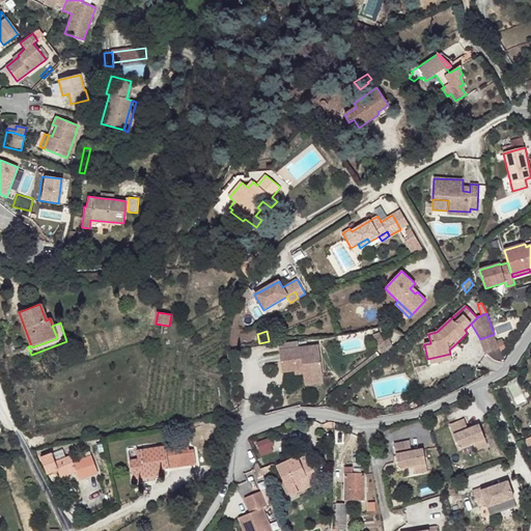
[(494,334),(480,339),(486,354),(500,348),(494,334)]
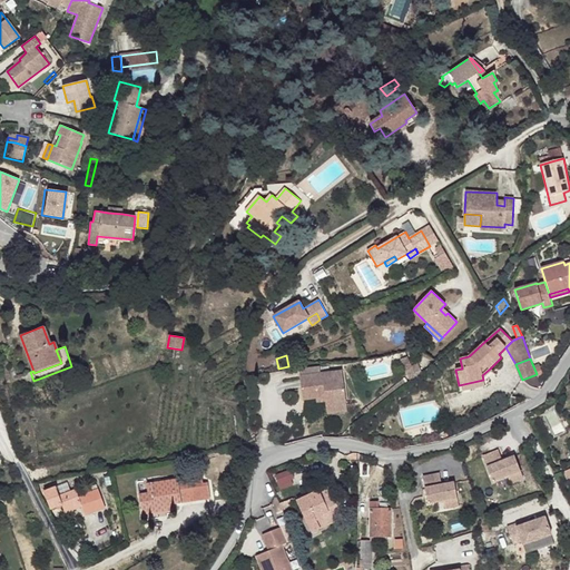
[(419,364),(405,371),(410,381),(422,372),(419,364)]
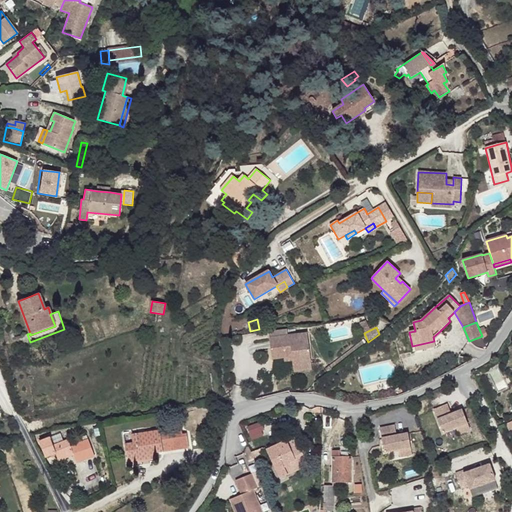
[(442,333),(440,331),(433,337),(434,340),(442,333)]
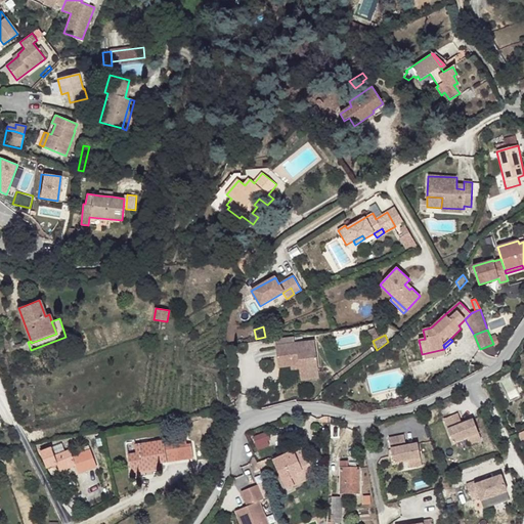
[(28,342),(19,344),(23,353),(31,350),(28,342)]
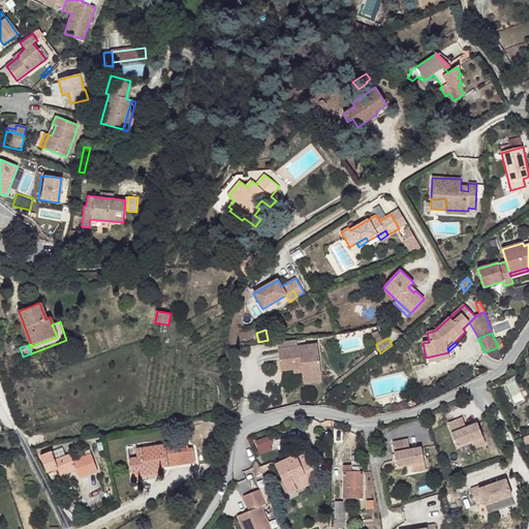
[(318,345),(279,349),(281,371),(293,369),(302,368),(303,377),(321,375),(318,345)]
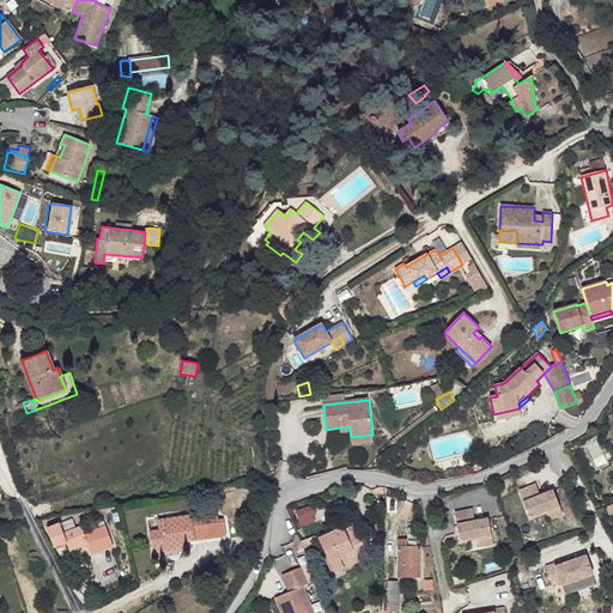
[(577,402),(562,408),(565,412),(568,414),(572,417),(580,418),(583,419),(577,402)]
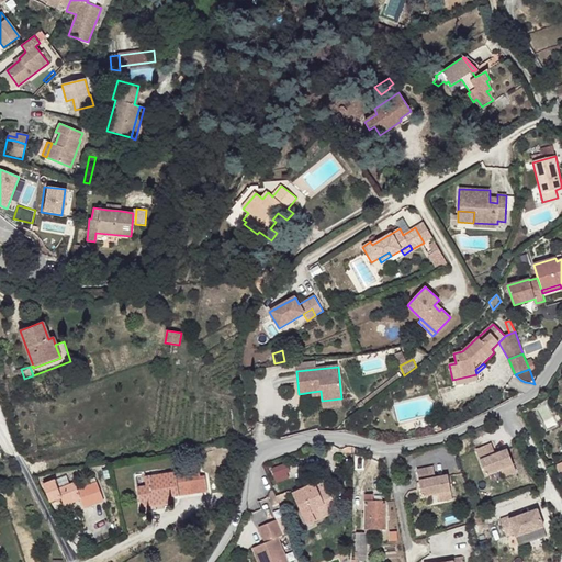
[(476,374),(452,380),(453,385),(478,380),(476,374)]
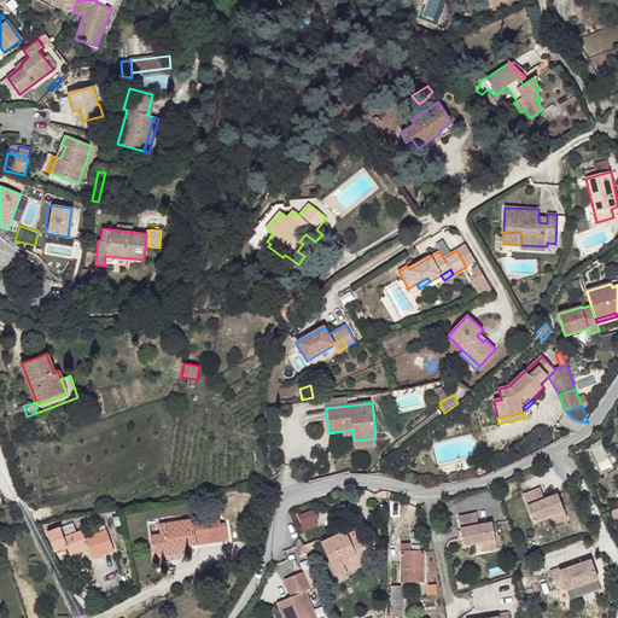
[(375,438),(354,441),(355,448),(377,445),(375,438)]
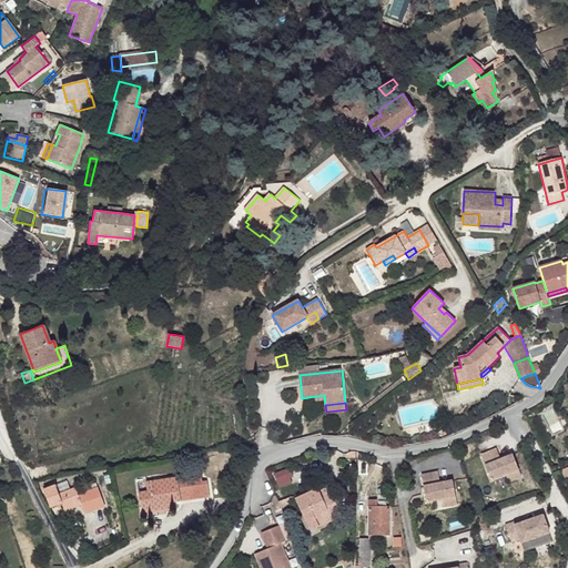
[(497,448),(480,455),(492,480),(506,475),(519,469),(513,454),(500,459),(497,448)]
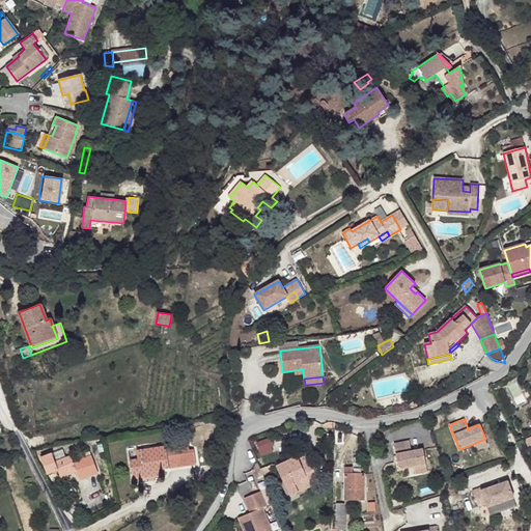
[(261,456),(276,451),(270,437),(256,442),(261,456)]
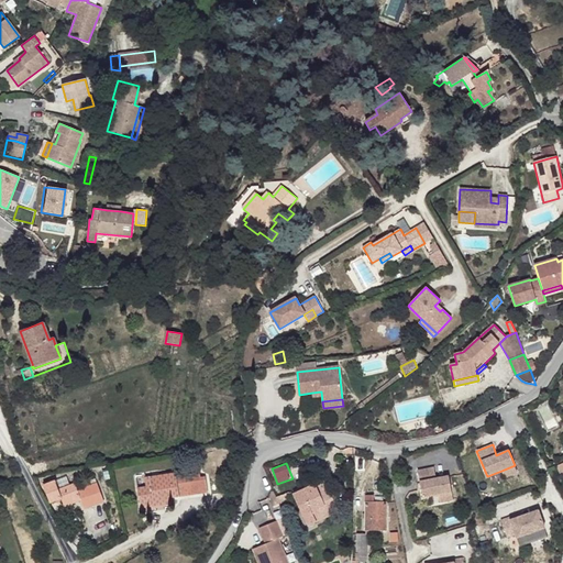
[(517,473),(515,465),(501,471),(505,478),(517,473)]
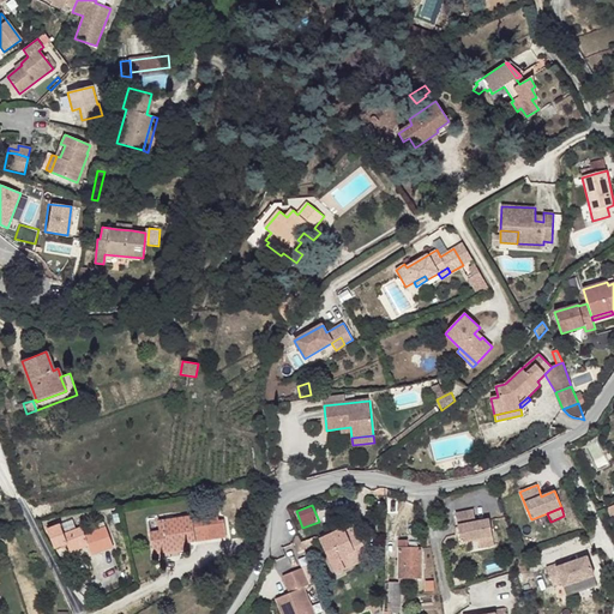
[(476,522),(474,510),(456,513),(458,524),(462,542),(479,540),(493,536),(489,519),(476,522)]
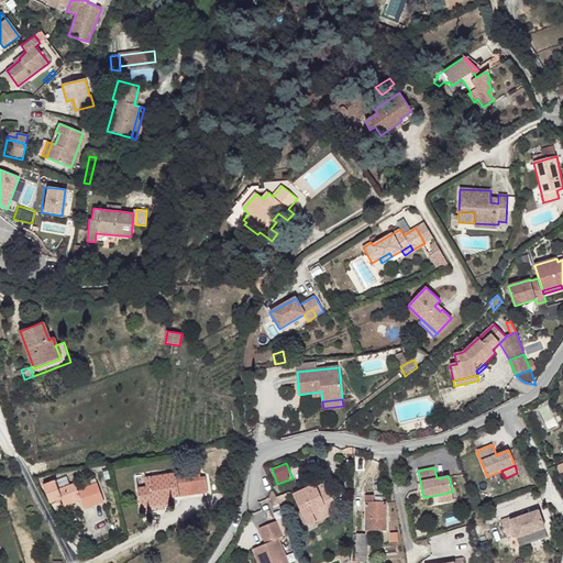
[(176,473),(145,478),(146,487),(138,488),(141,508),(155,506),(154,500),(169,498),(180,496),(179,490),(190,489),(191,495),(208,493),(206,477),(201,477),(200,470),(176,473)]
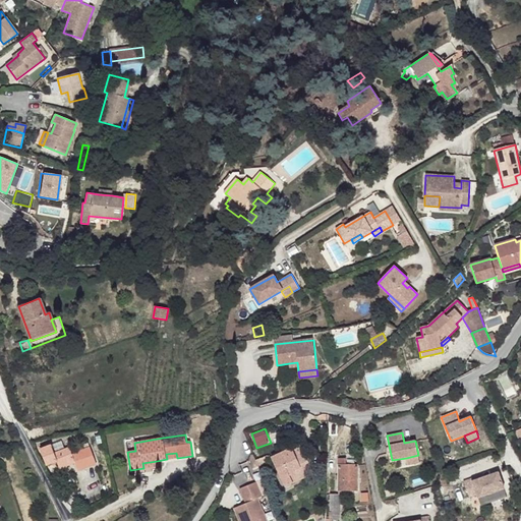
[(65,449),(62,442),(52,445),(55,453),(65,449)]
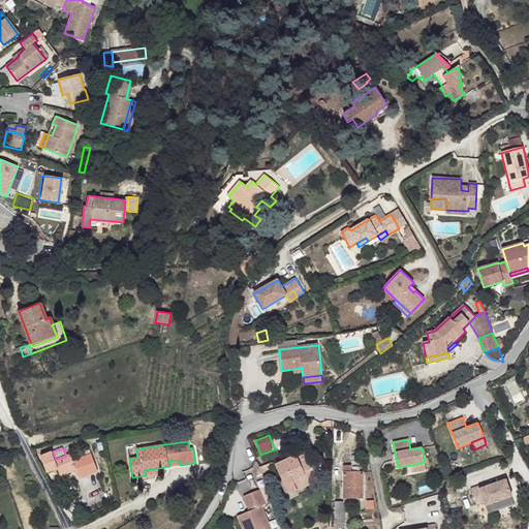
[(318,480),(305,450),(275,465),(289,494),(298,491),(318,480)]
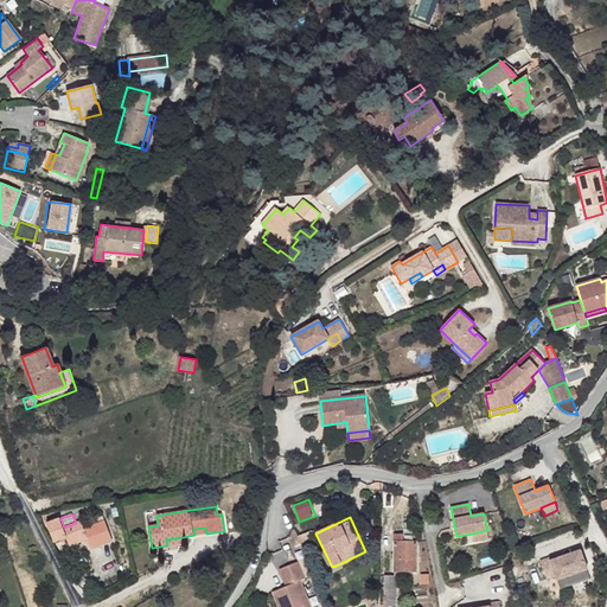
[(64,528),(61,518),(48,524),(55,542),(66,537),(70,547),(88,540),(91,549),(113,541),(106,522),(96,524),(84,529),(82,522),(76,523),(64,528)]
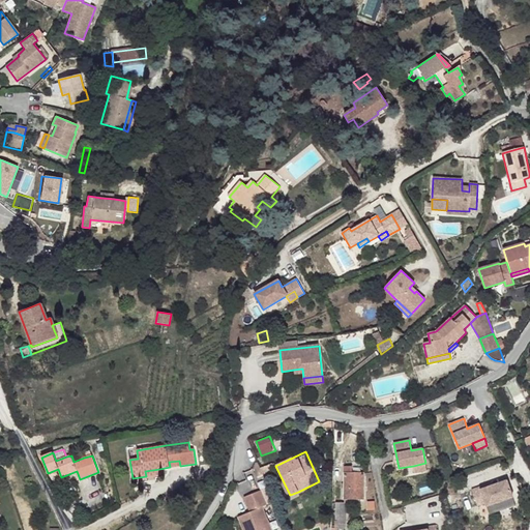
[(262,474),(257,462),(255,463),(254,467),(257,476),(262,474)]
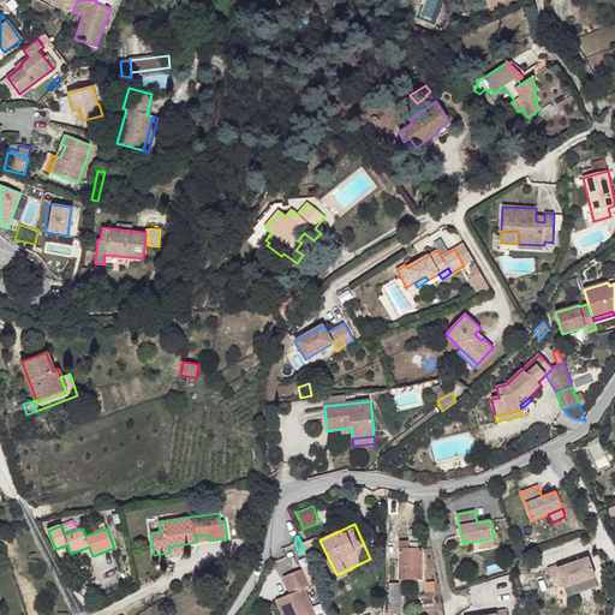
[(494,537),(479,541),(481,549),(495,547),(494,537)]
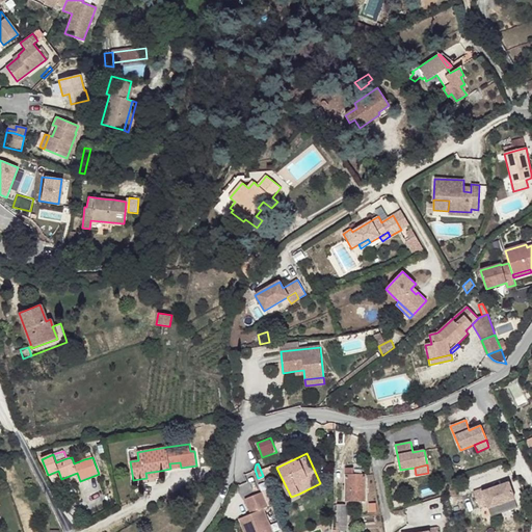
[(353,475),(353,469),(345,469),(345,501),(365,501),(366,475),(353,475)]
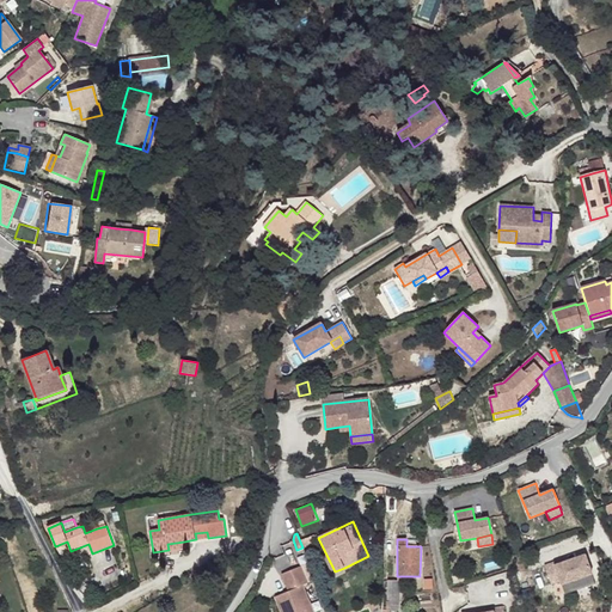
[(592,574),(585,555),(556,565),(555,562),(545,565),(551,583),(560,581),(562,585),(592,574)]
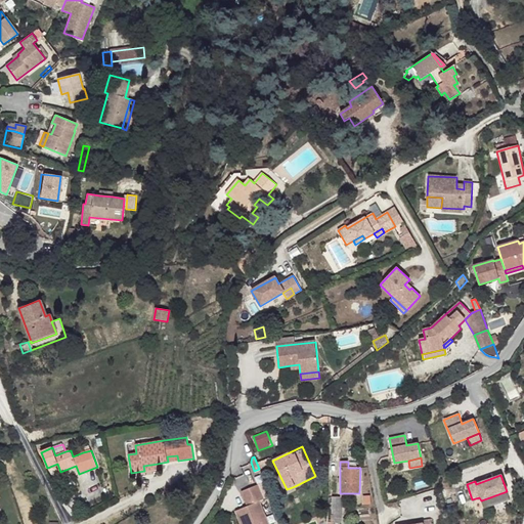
[(268,523),(259,501),(263,499),(257,485),(242,491),(248,507),(235,511),(241,523),(268,523)]
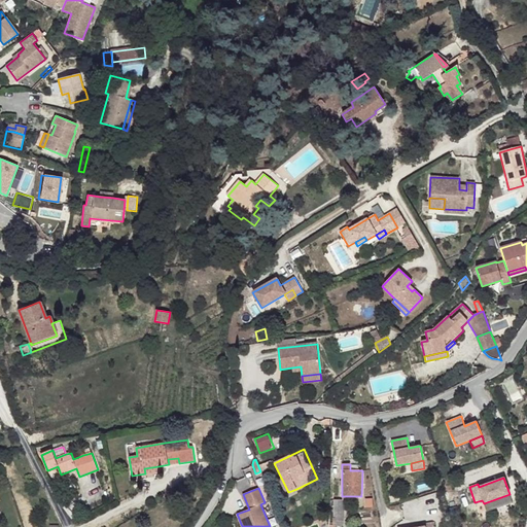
[(344,526),(343,500),(335,500),(334,525),(344,526)]
